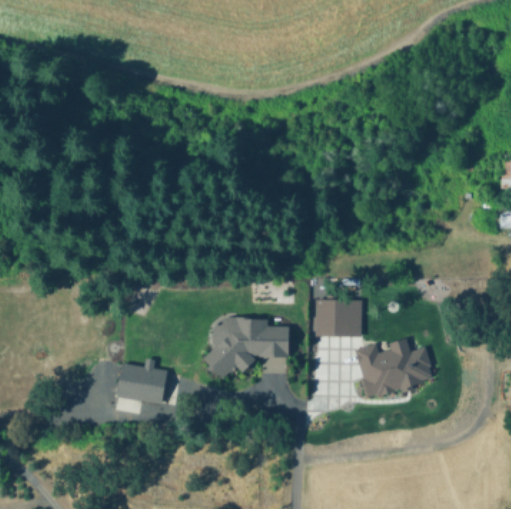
[(510,160),(510,191),(498,190),(501,160),(510,160)]
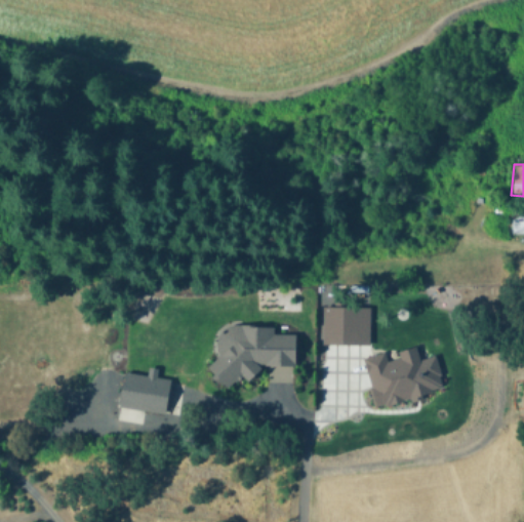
[(325,308),(370,309),(369,346),(324,345),(325,308)]
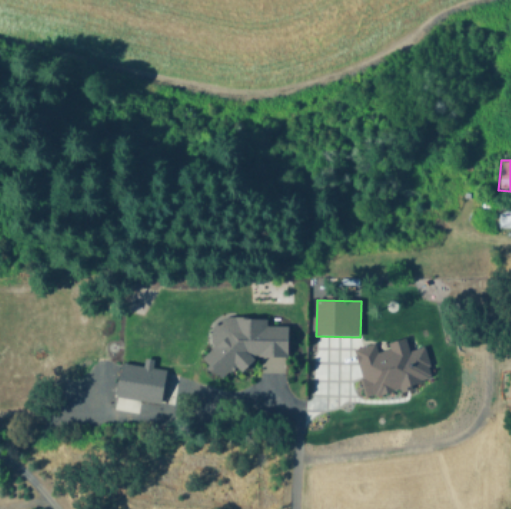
[(288,328),(288,356),(262,356),(243,373),(238,367),(222,378),(204,359),(217,348),(215,344),(214,341),(214,338),(214,334),(215,331),(217,328),(219,325),(221,323),(224,321),(227,319),(231,318),(234,318),(236,318),(241,320),(267,320),(267,328),(288,328)]
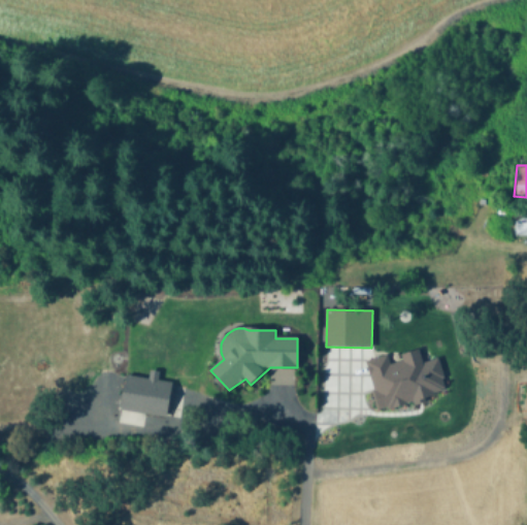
[(416,357),(426,380),(410,387),(408,385),(387,394),(379,378),(390,372),(387,364),(395,360),(397,365),(416,357)]
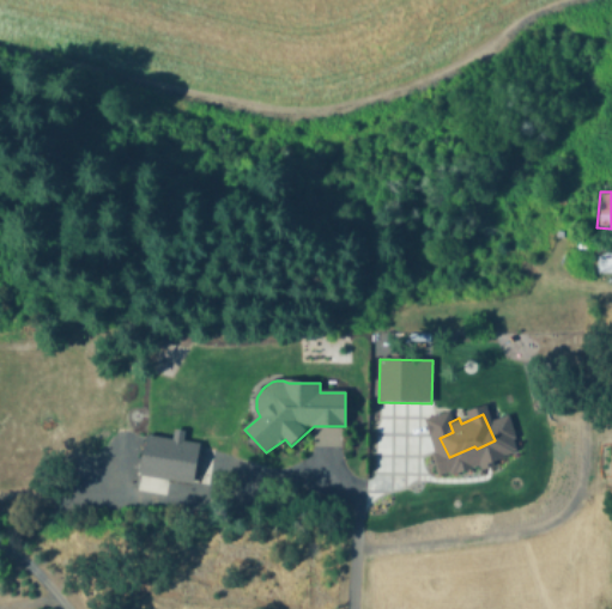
[(185,430),(183,440),(198,443),(192,482),(140,475),(146,434),(174,439),(175,428),(185,430)]
